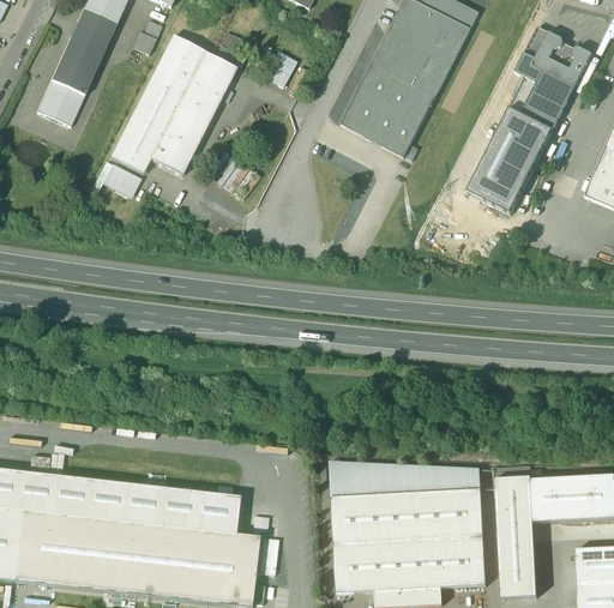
[(86,0),(84,7),(116,22),(126,0),(160,0),(170,5),(173,0),(86,0)]
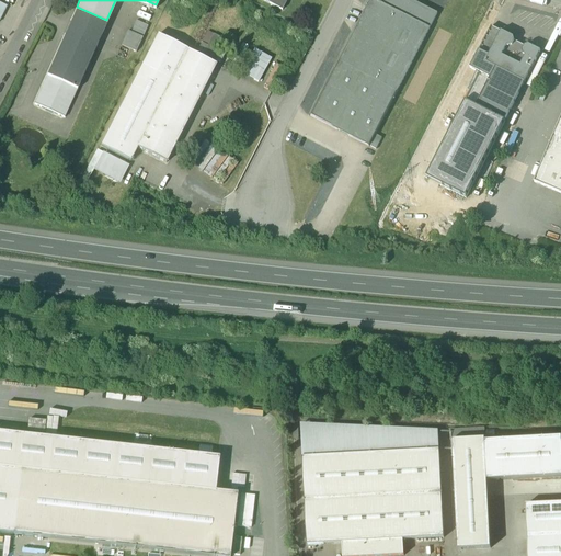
[(430,24),(381,0),(366,0),(310,112),(369,143),(430,24)]
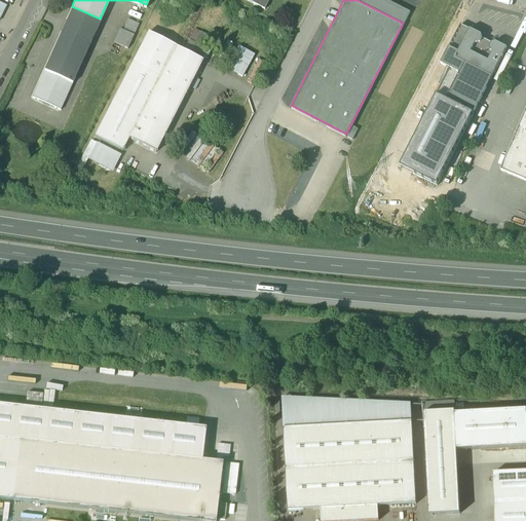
[(410,8),(392,0),(358,0),(403,23),(410,8)]
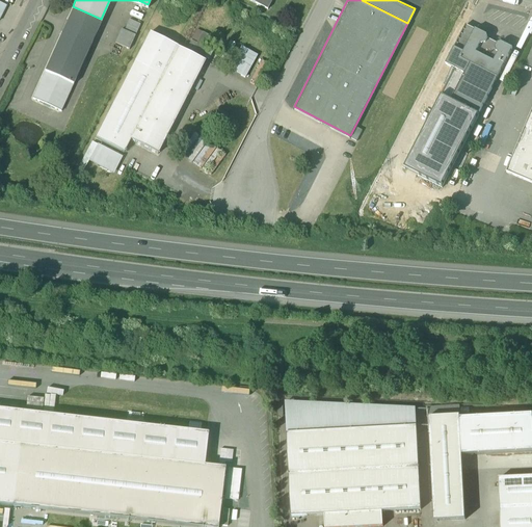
[(73,6),(45,69),(73,81),(101,19),(73,6)]
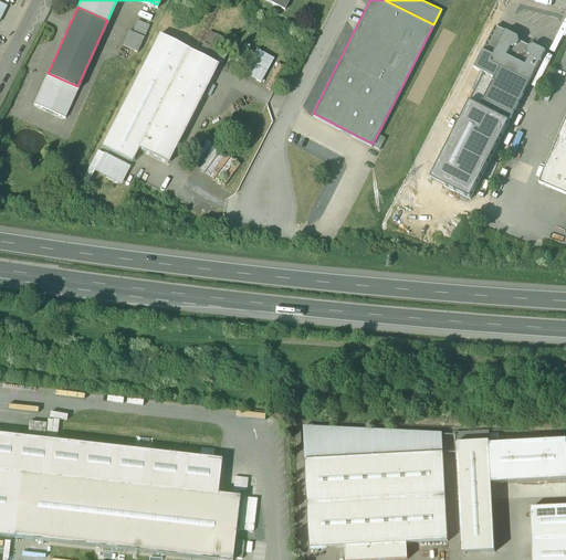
[(149,22),(137,17),(135,22),(146,28),(149,22)]
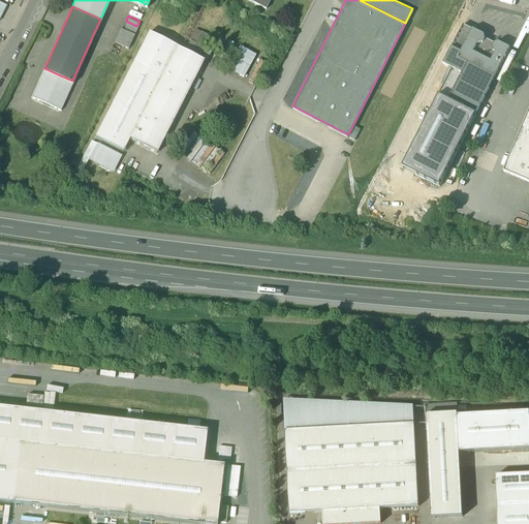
[(136,26),(126,21),(123,27),(134,32),(136,26)]
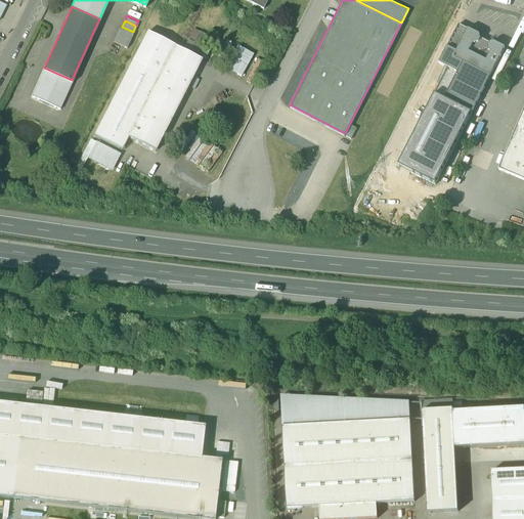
[(468,26),(460,20),(447,43),(456,48),(468,26)]
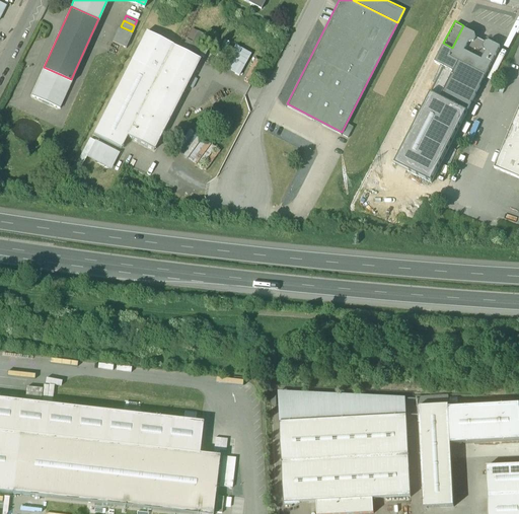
[(121,26),(118,25),(115,31),(129,38),(132,31),(121,26)]
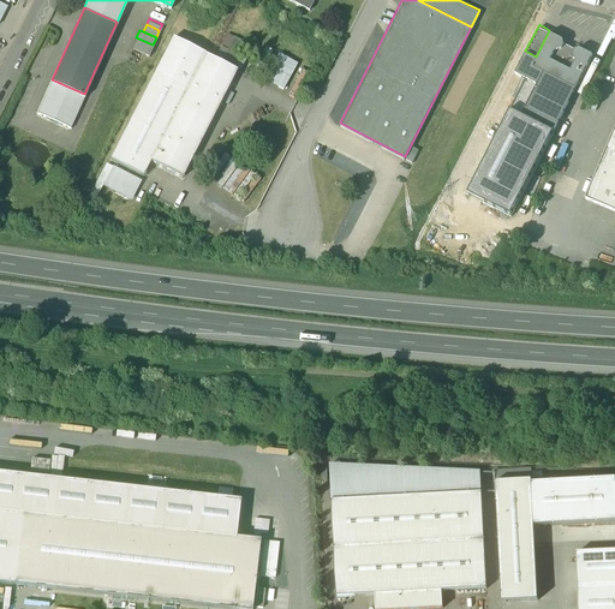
[(536,57),(526,76),(537,82),(521,113),(554,129),(593,52),(579,45),(575,47),(565,41),(562,36),(549,30),(536,57)]
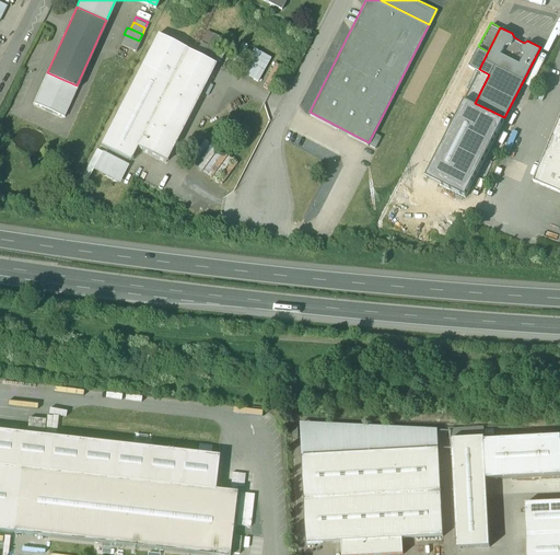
[(220,33),(213,30),(207,41),(213,44),(220,33)]
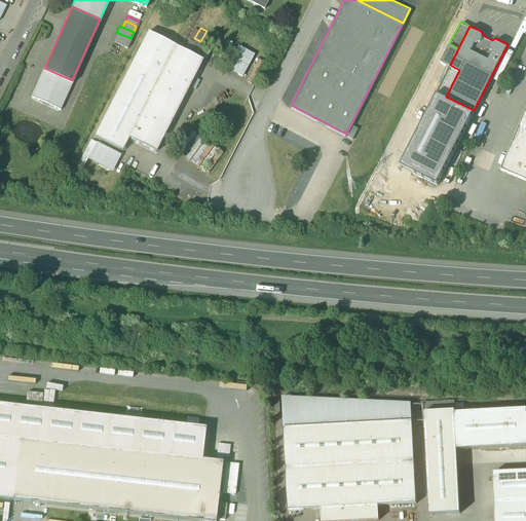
[(176,42),(148,29),(133,58),(160,72),(175,43),(176,42)]
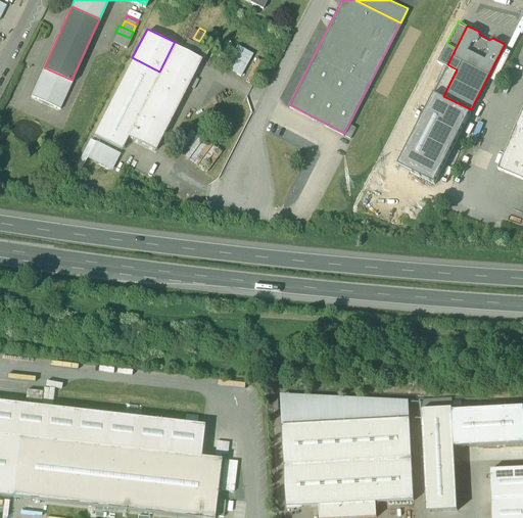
[(130,38),(115,32),(113,39),(127,45),(130,38)]
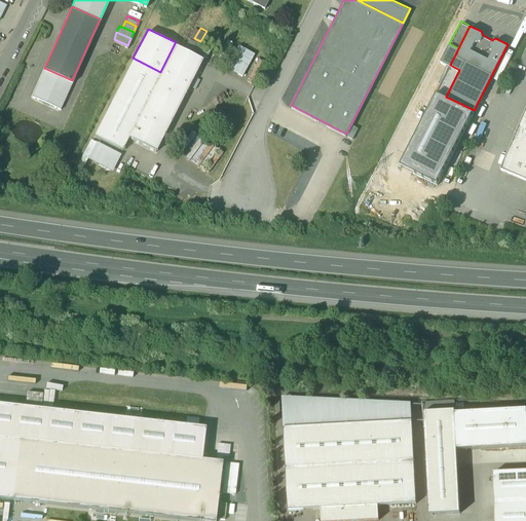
[(194,38),(189,36),(183,46),(200,56),(205,44),(200,41),(194,38)]
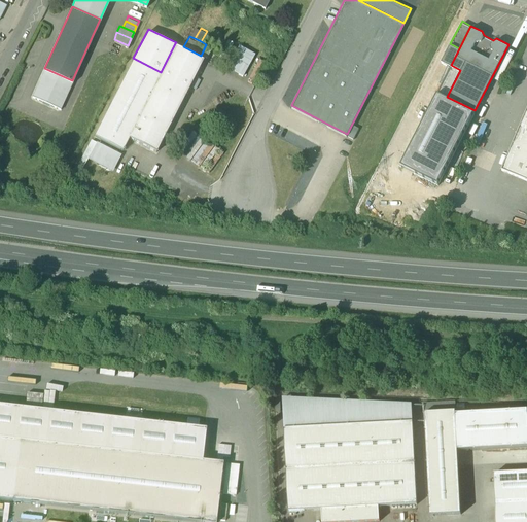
[(161,72),(129,135),(156,149),(203,57),(175,43),(161,72)]
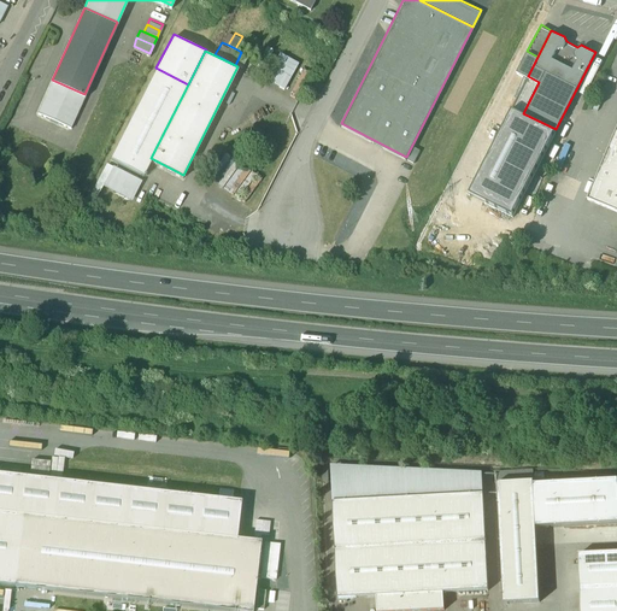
[(527,51),(517,70),(528,76),(538,57),(527,51)]
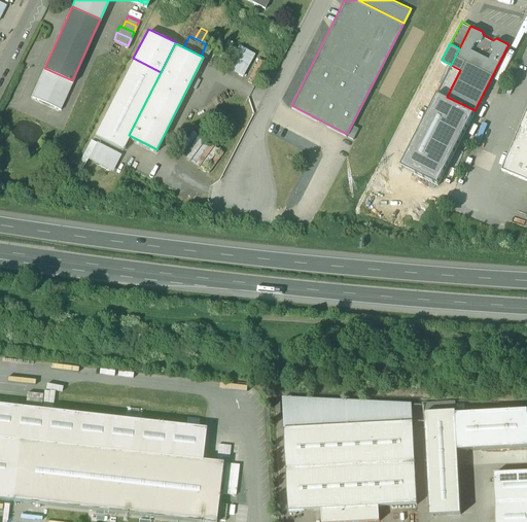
[(161,72),(133,58),(95,134),(123,147),(129,135),(161,72)]
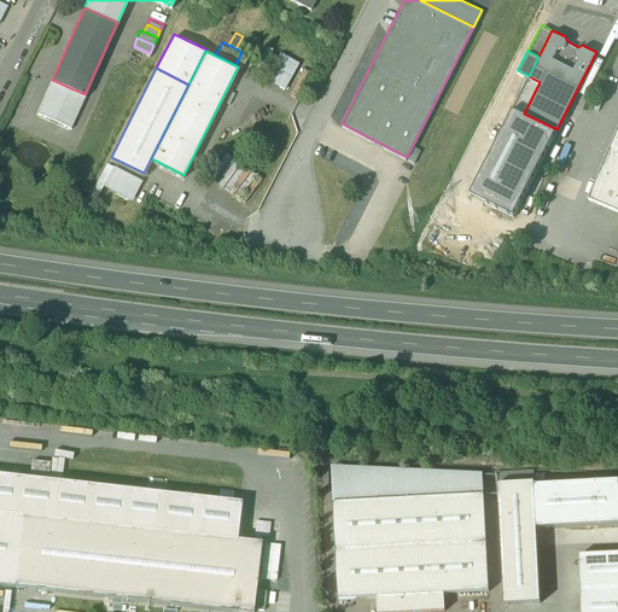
[(85,94),(52,80),(45,95),(77,110),(85,94)]
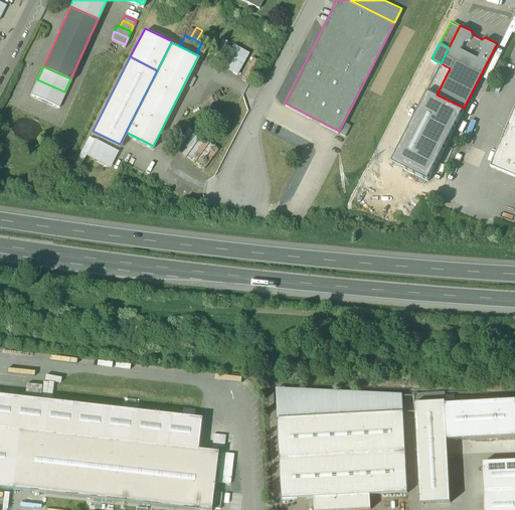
[(64,92),(37,79),(31,92),(59,105),(64,92)]
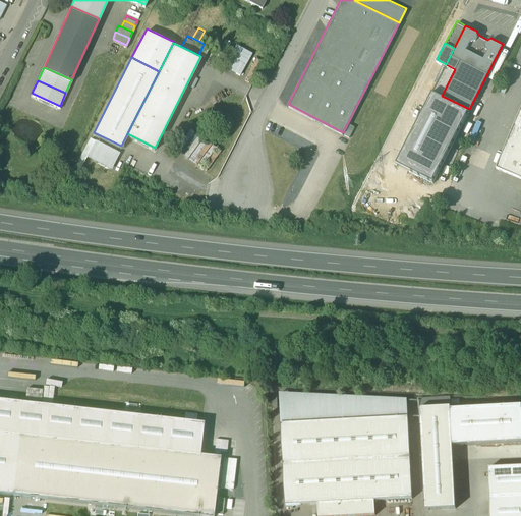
[(433,178),(469,109),(442,96),(432,91),(397,160),(433,178)]
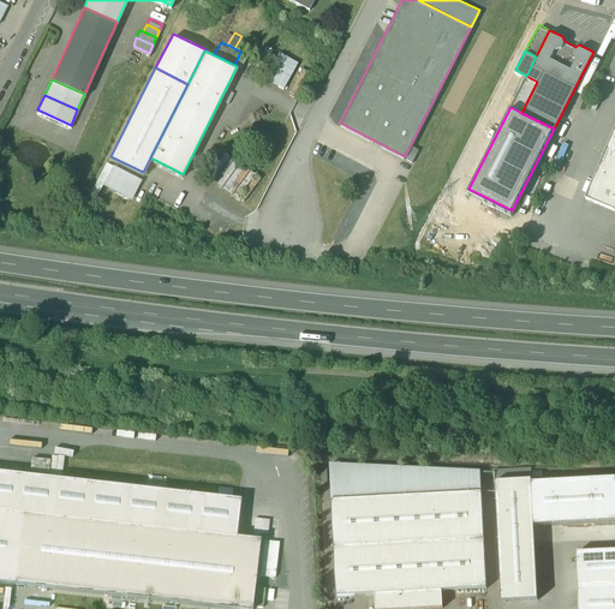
[(614,125),(586,196),(614,207),(614,125)]
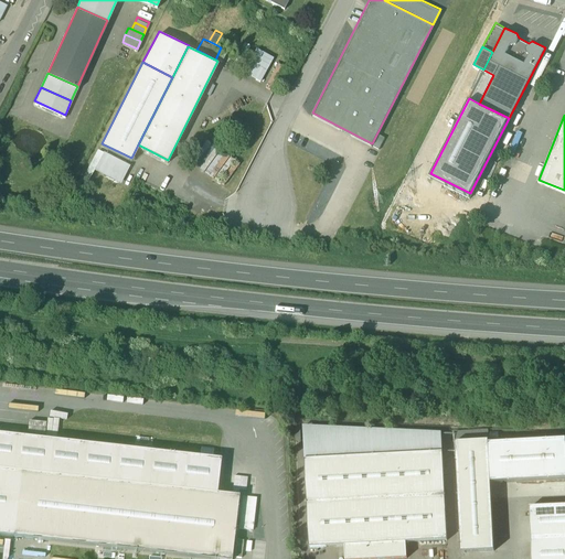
[(381,132),(374,144),(380,147),(386,136),(381,132)]
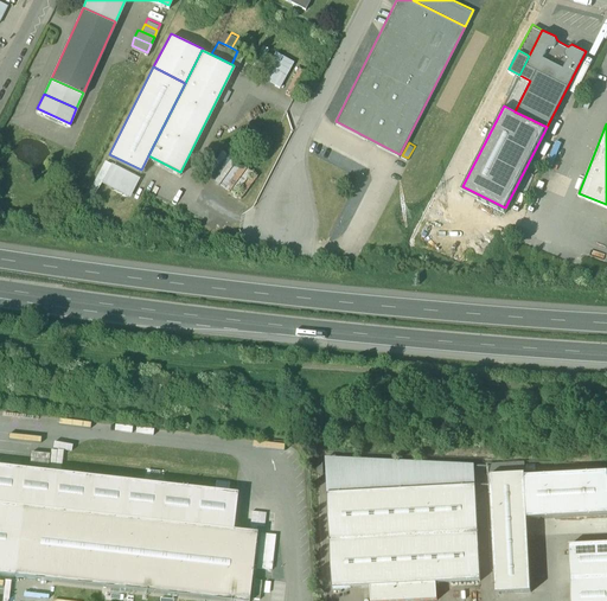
[(95,177),(132,194),(141,173),(106,157),(95,177)]
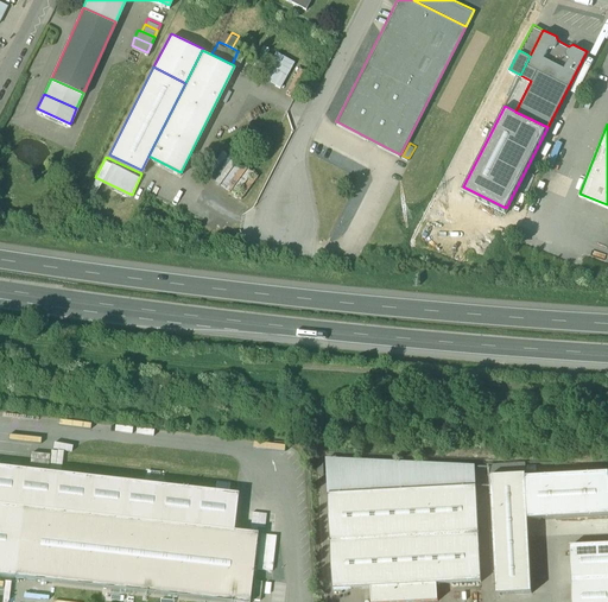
[(475,461),(327,452),(333,585),(371,583),(437,580),(481,577),(475,461)]
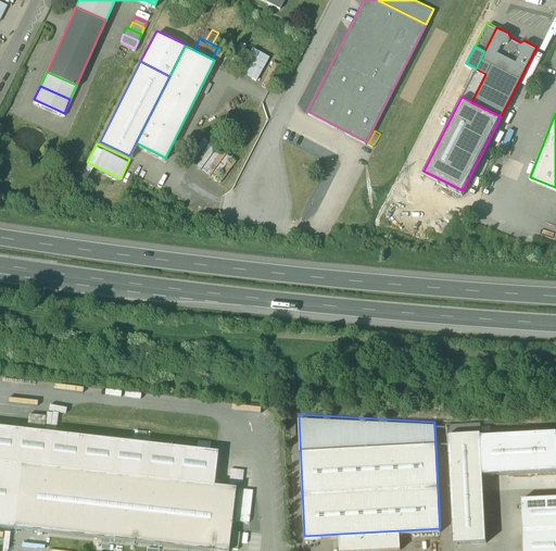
[(216,449),(0,424),(0,523),(227,550),(235,485),(212,483),(216,449)]
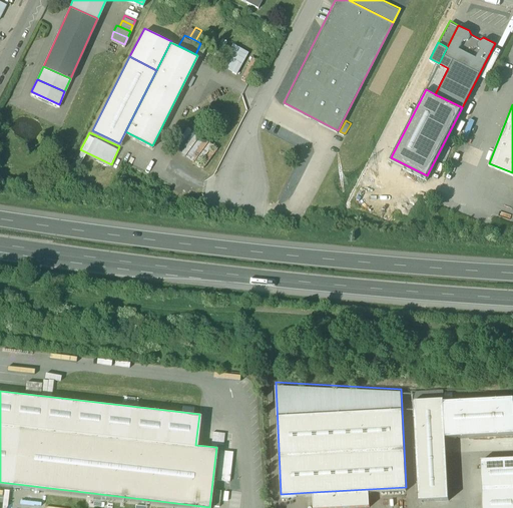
[(444,397),(445,433),(512,429),(512,409),(512,394),(444,397)]
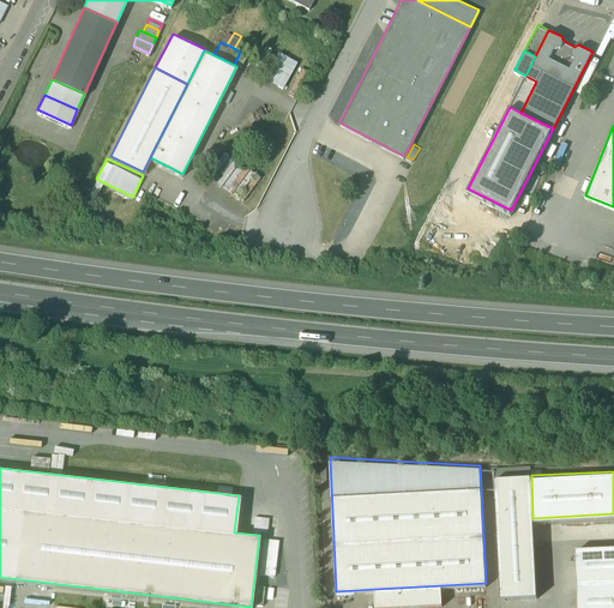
[(531,475),(495,477),(501,597),(537,595),(533,518),(531,475)]
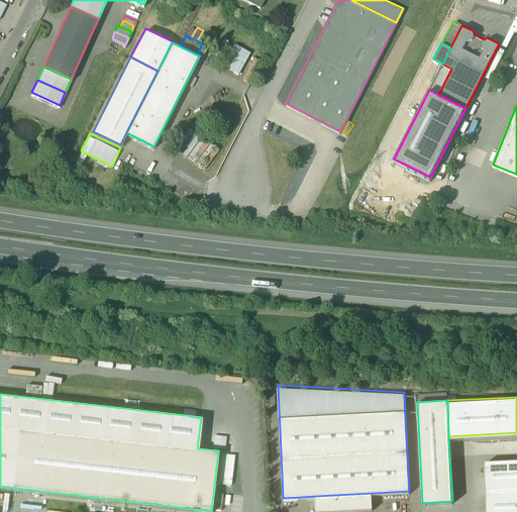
[(219,480),(232,481),(234,452),(221,451),(219,480)]
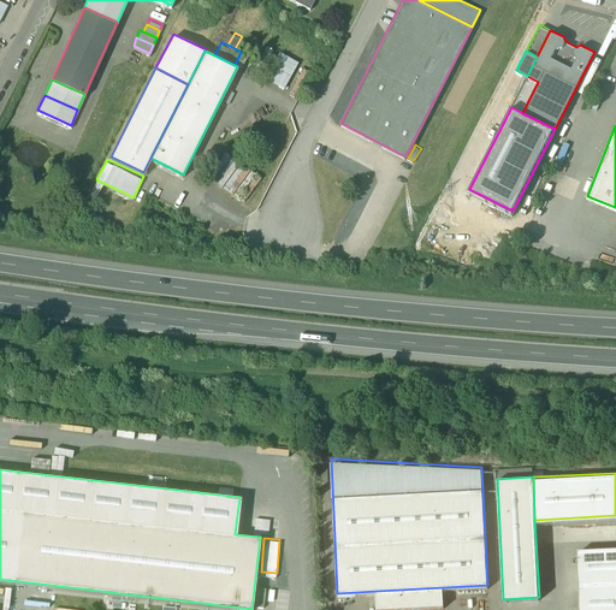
[(615,609),(615,545),(575,548),(576,609),(615,609)]
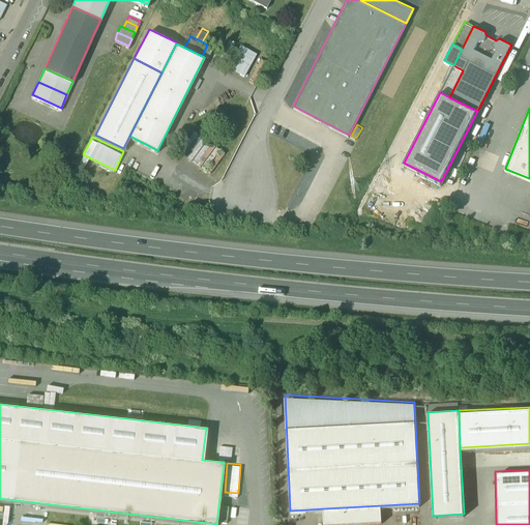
[(381,505),(323,508),(324,523),(382,520),(381,505)]
